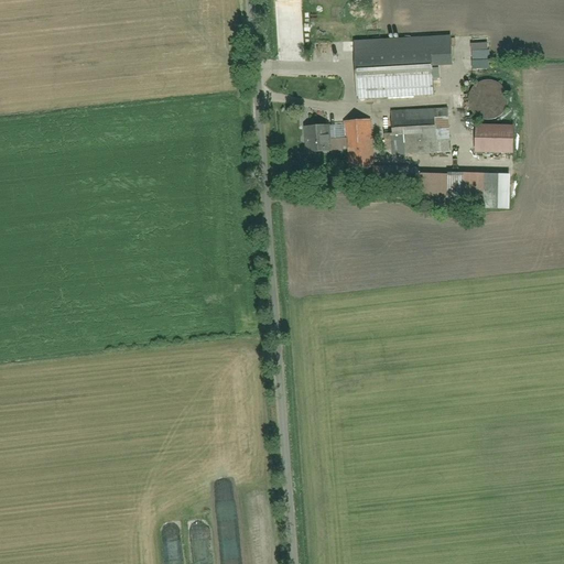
[(357,55),(359,97),(435,93),(433,52),(357,55)]
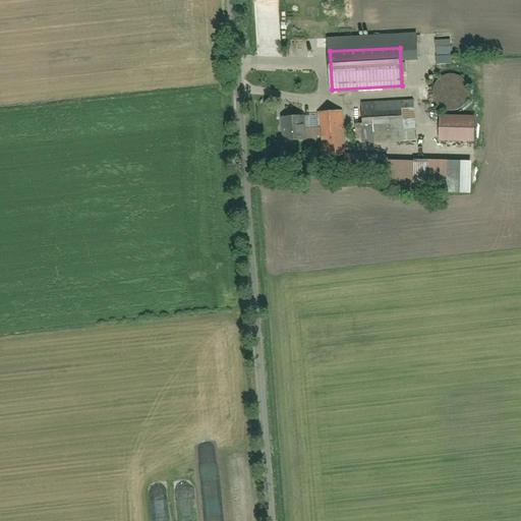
[(433,93),(436,103),(446,111),(456,112),(465,108),(471,100),(471,88),(466,78),(457,74),(447,74),(438,81),(433,93)]
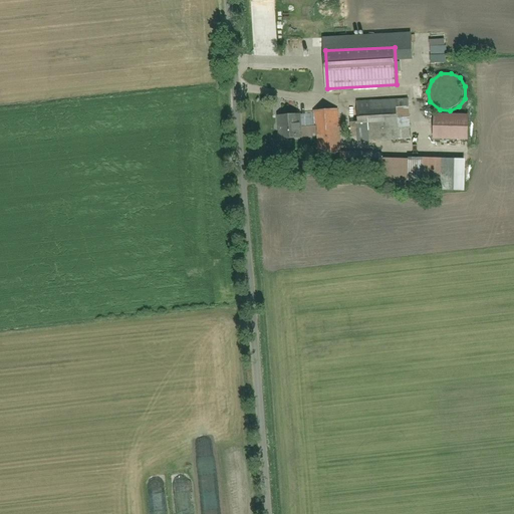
[(357,100),(358,138),(412,137),(411,99),(357,100)]
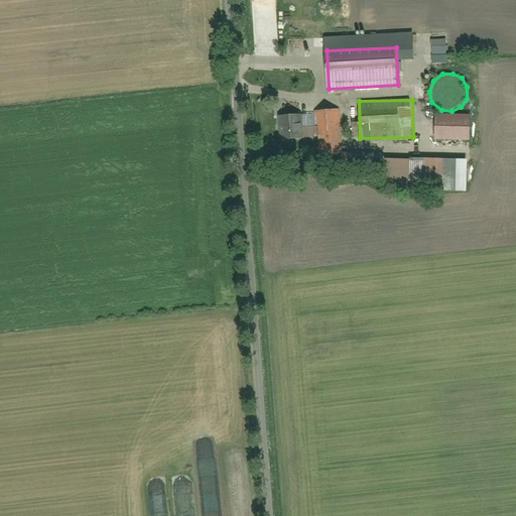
[(316,111),(318,156),(343,154),(341,110),(316,111)]
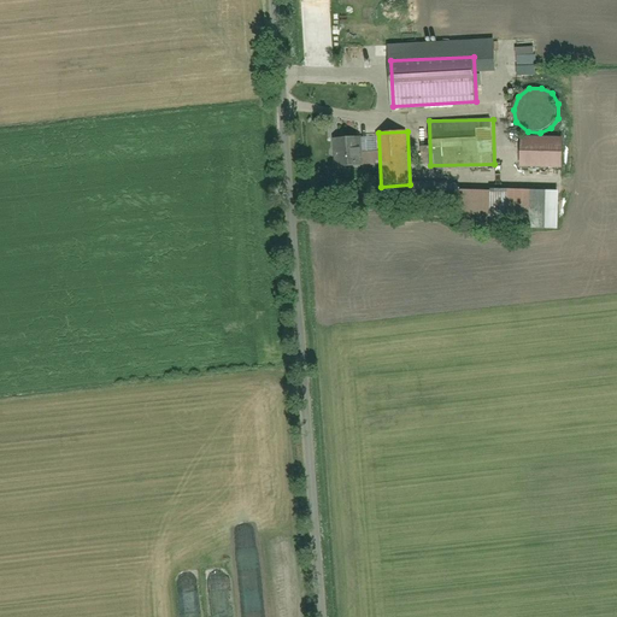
[(330,137),(331,170),(364,169),(363,136),(330,137)]
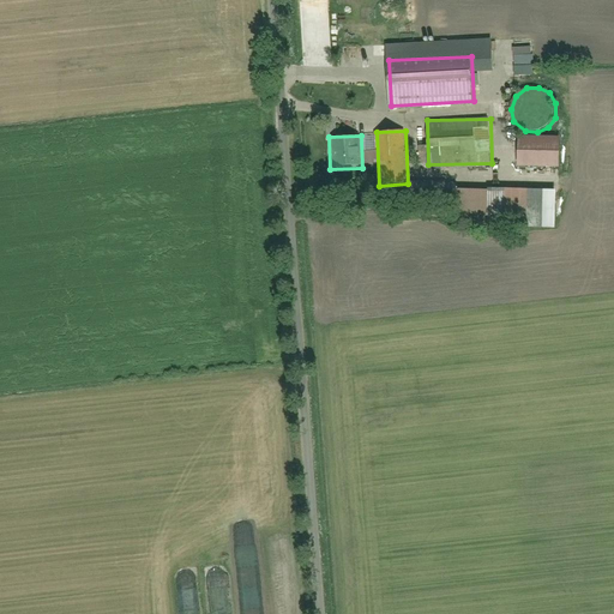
[(453,188),(452,228),(541,229),(542,190),(453,188)]
